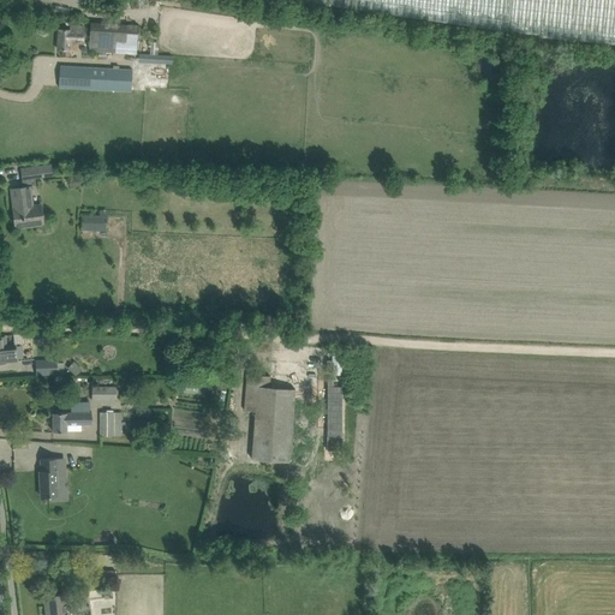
[(538,36),(614,43),(614,0),(296,0),(539,34),(538,36)]
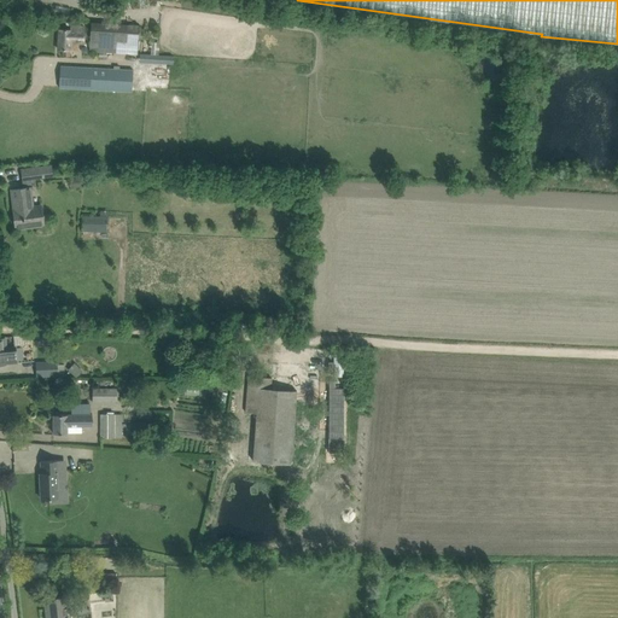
[(106,59),(106,52),(138,54),(140,27),(93,23),(92,52),(99,52),(99,59),(106,59)]
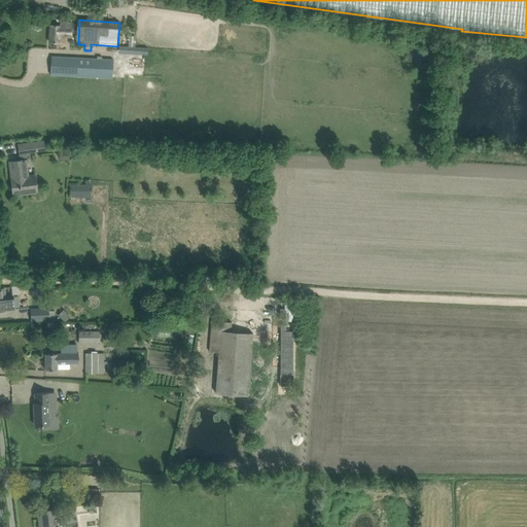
[(59,48),(60,43),(65,43),(67,43),(67,38),(72,38),(73,22),(61,22),(61,26),(50,25),(49,42),(54,42),(53,48),(59,48)]
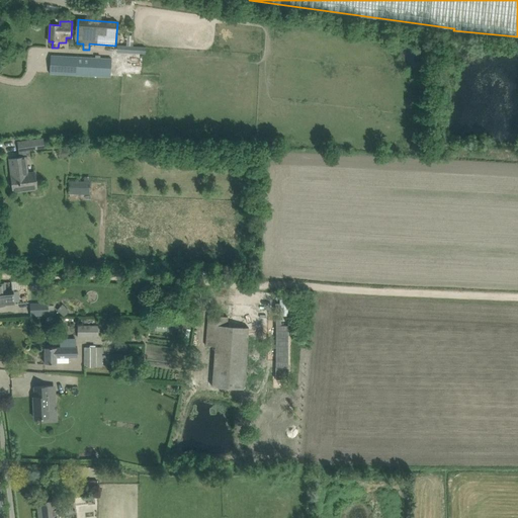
[(137,46),(133,46),(133,36),(126,35),(126,46),(117,45),(117,52),(136,53),(137,46)]
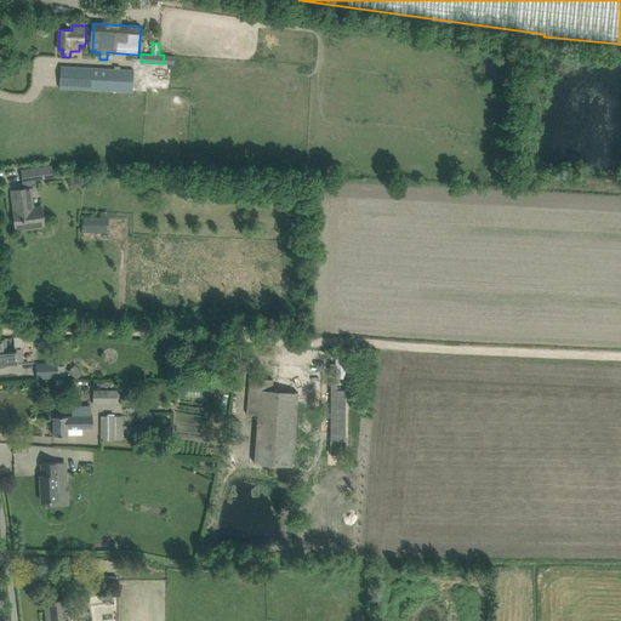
[(132,92),(134,70),(61,67),(60,89),(132,92)]
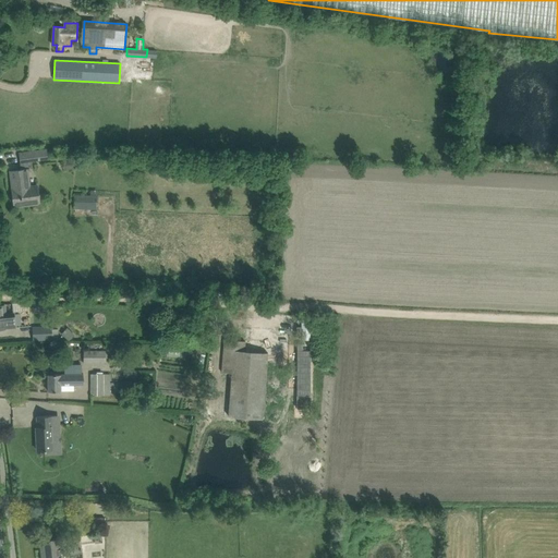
[(48,159),(47,148),(20,153),(21,162),(48,159)]
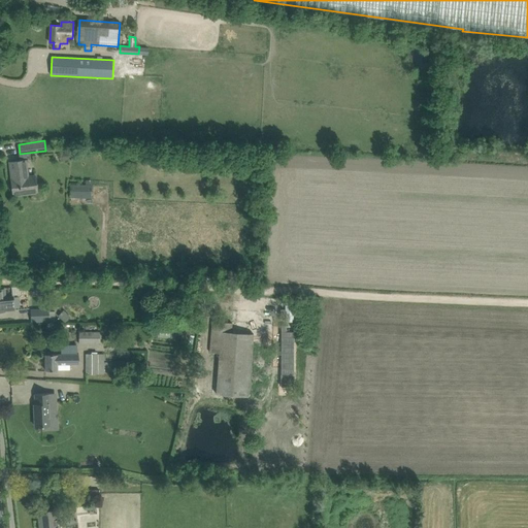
[(9,162),(10,171),(12,171),(13,178),(11,178),(13,196),(37,193),(35,175),(29,176),(27,160),(9,162)]
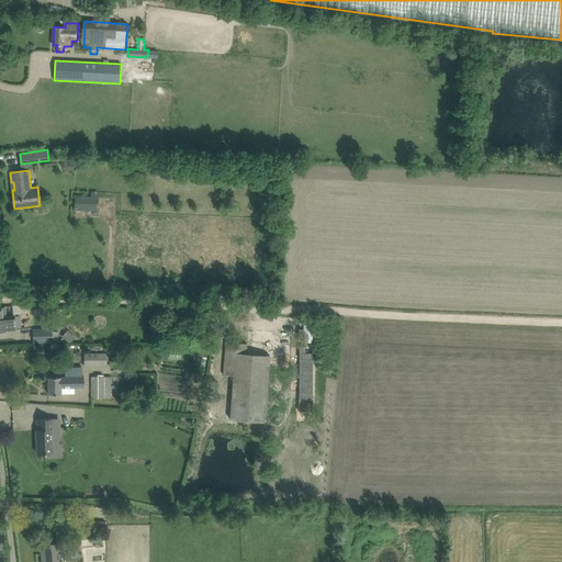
[(98,197),(76,195),(75,210),(98,211),(98,197)]
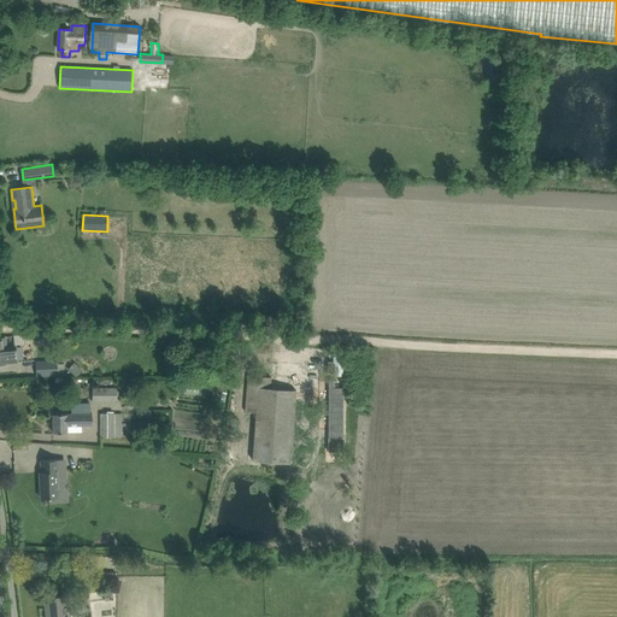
[(0,338),(0,364),(7,364),(7,363),(17,362),(15,346),(6,347),(5,338),(0,338)]
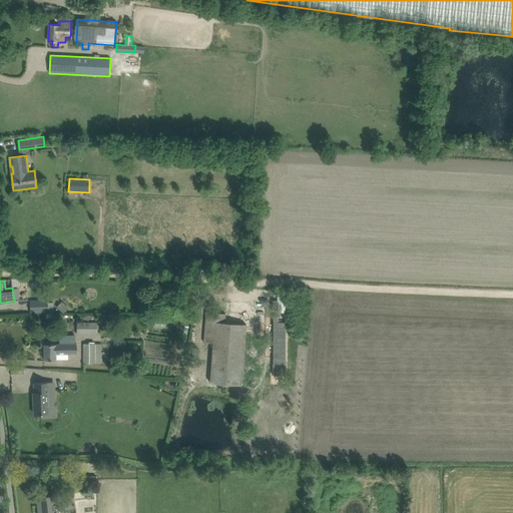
[(31,313),(54,312),(53,299),(30,301),(31,313)]
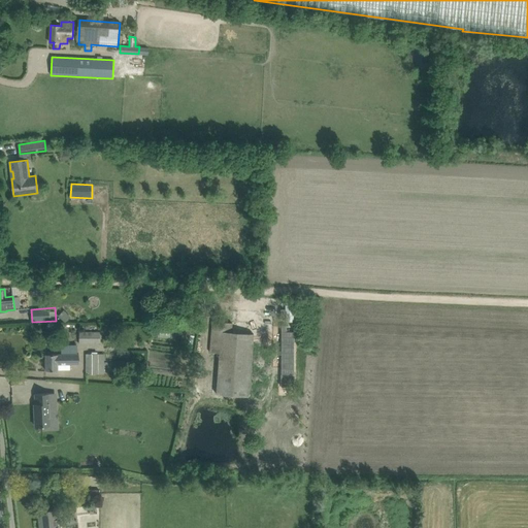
[(64,309),(58,316),(65,323),(71,317),(64,309)]
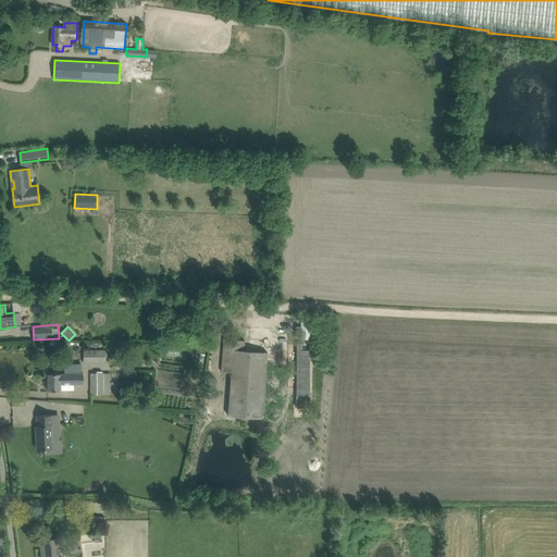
[(229,416),(262,419),(267,353),(244,350),(245,341),(224,339),(221,372),(232,372),(229,416)]
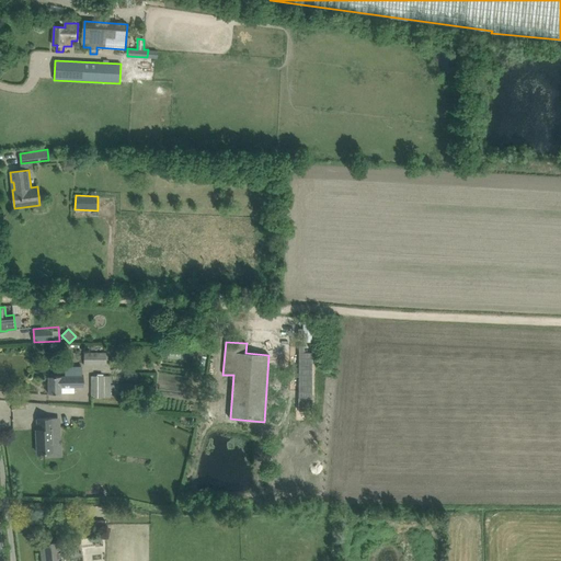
[(106,365),(106,353),(84,352),(84,365),(106,365)]
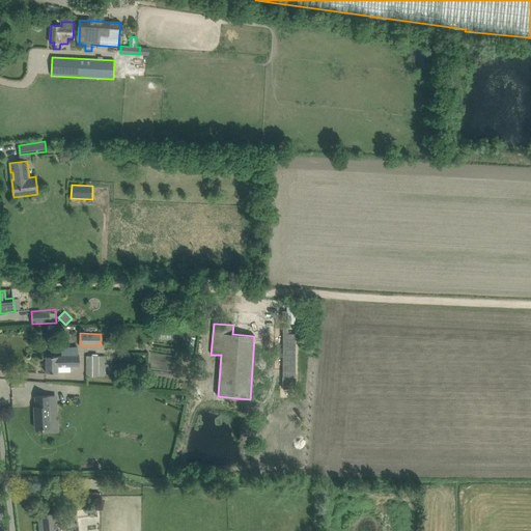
[(67,343),(77,346),(79,339),(68,336),(67,343)]
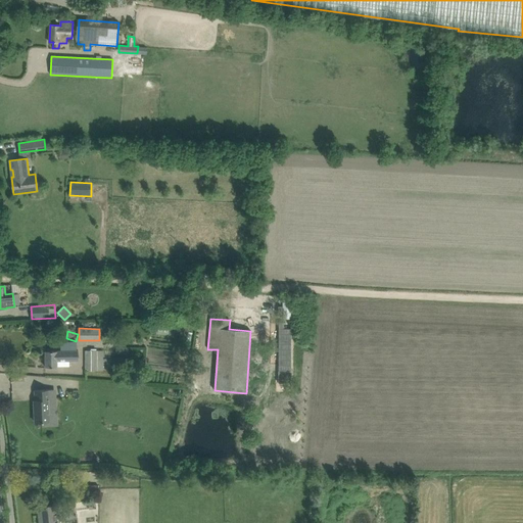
[(263,346),(271,348),(273,341),(265,339),(263,346)]
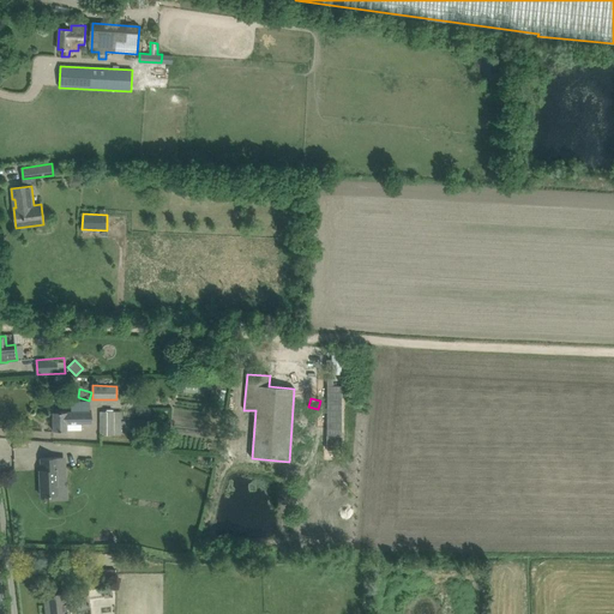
[(67,432),(67,429),(80,431),(80,423),(91,423),(91,411),(90,411),(90,402),(72,402),(72,414),(55,414),(54,432),(67,432)]
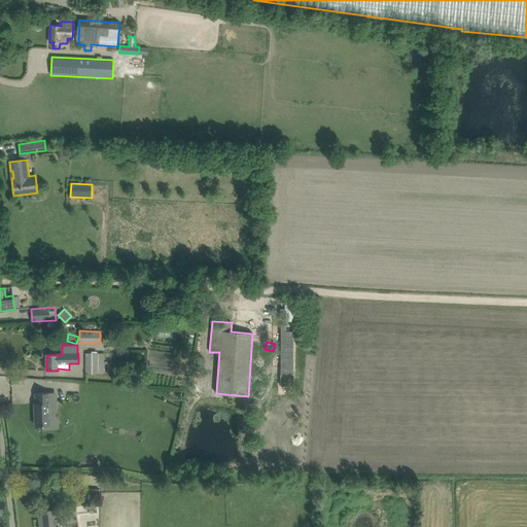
[(85,353),(85,374),(105,374),(104,353),(85,353)]
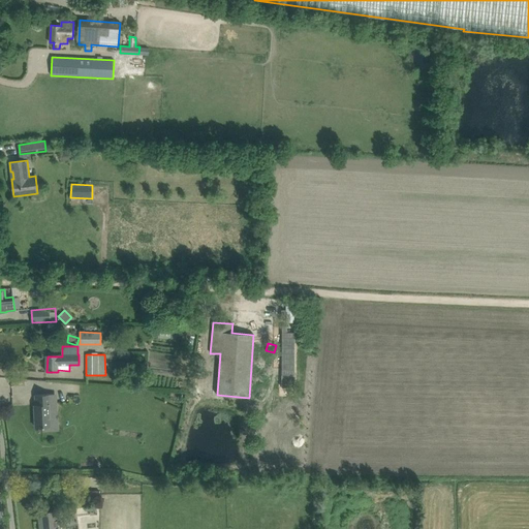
[(34,405),(35,428),(51,427),(50,404),(54,404),(54,394),(27,395),(28,405),(34,405)]
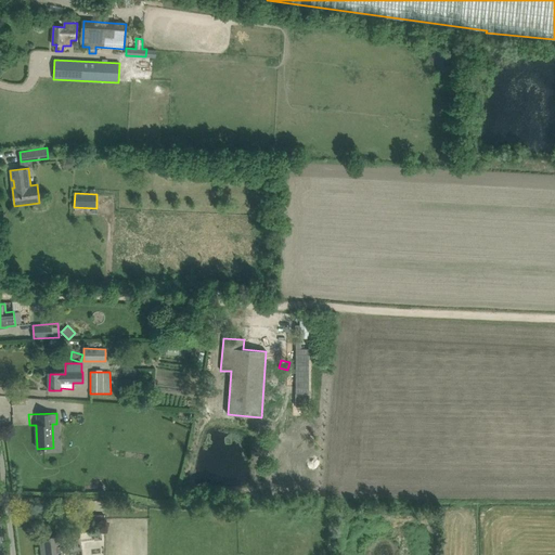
[(42,554),(41,554),(63,554),(61,536),(42,538),(43,554),(42,554)]
